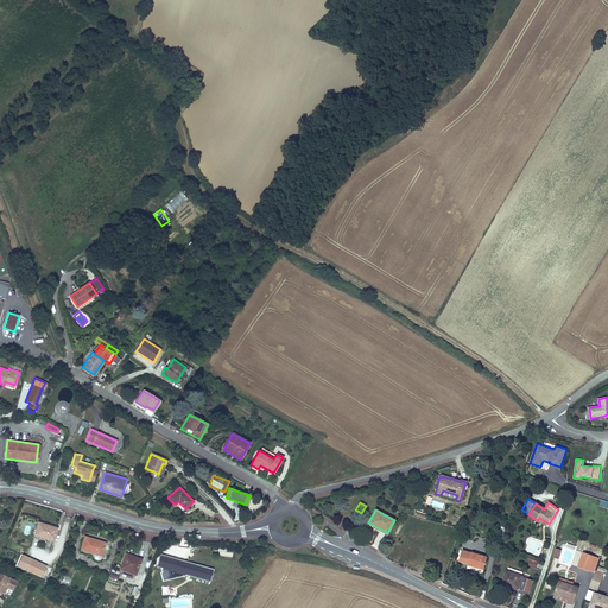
[(33,536),(54,542),(57,527),(38,521),(33,536)]
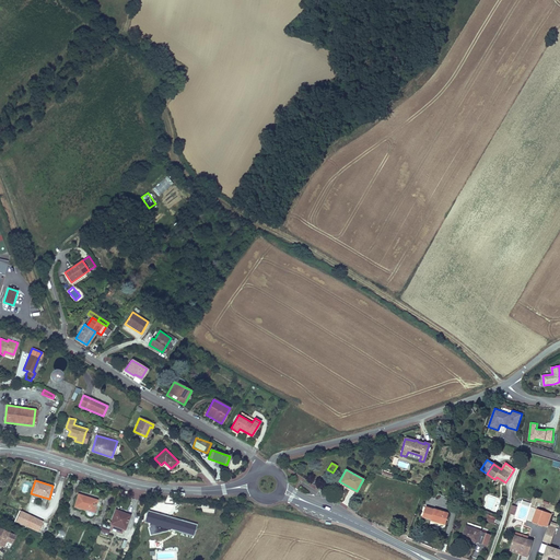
[(91,514),(93,514),(97,500),(79,494),(74,505),(88,510),(86,513),(88,514),(89,515),(91,514)]
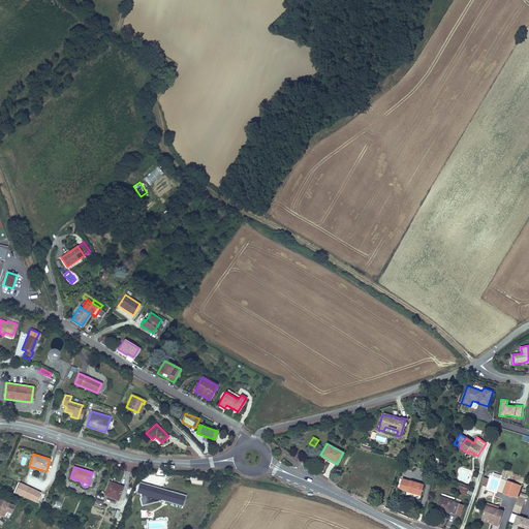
[(407,491),(421,495),(424,485),(410,481),(400,479),(398,488),(408,490),(407,491)]
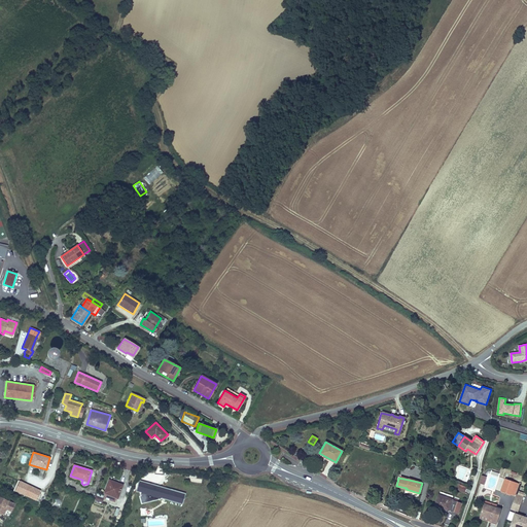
[(501,490),(514,494),(517,483),(505,478),(501,490)]
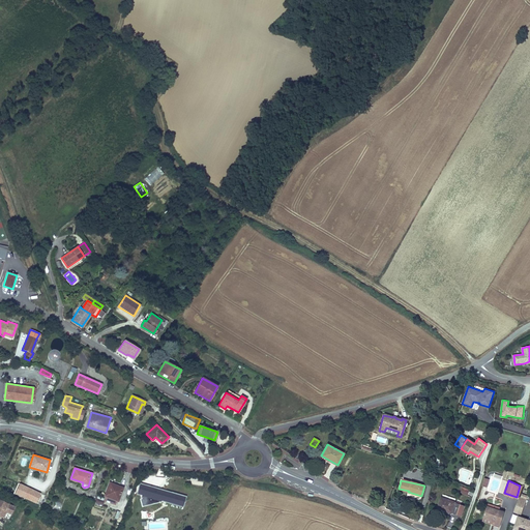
[(105,496),(118,500),(122,488),(109,482),(105,496)]
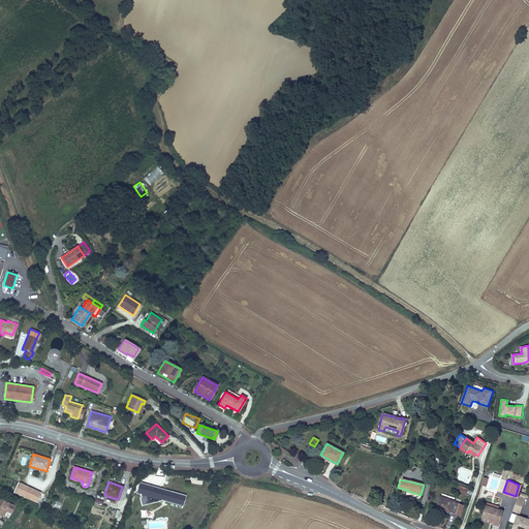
[(139,498),(142,506),(163,501),(183,506),(186,495),(139,481),(135,493),(139,494),(141,497),(139,498)]
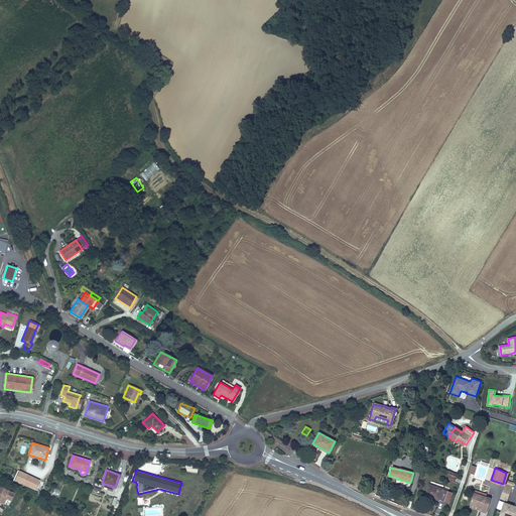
[(13,481),(24,486),(29,476),(17,471),(13,481)]
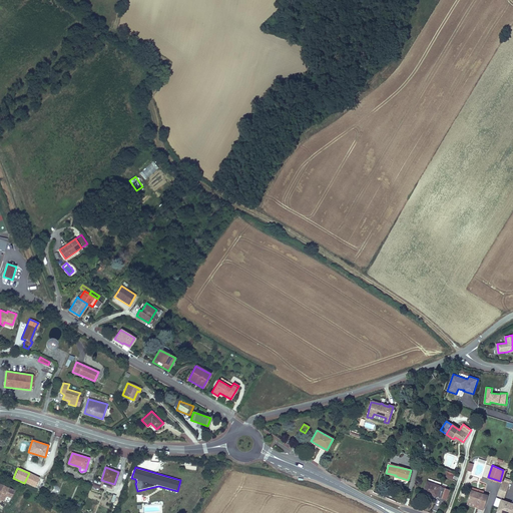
[(454,479),(455,474),(445,471),(444,476),(454,479)]
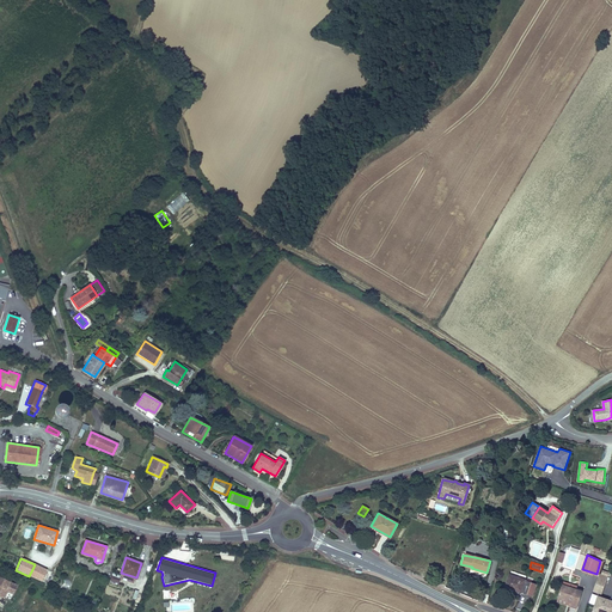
[(29,576),(41,581),(46,569),(35,564),(29,576)]
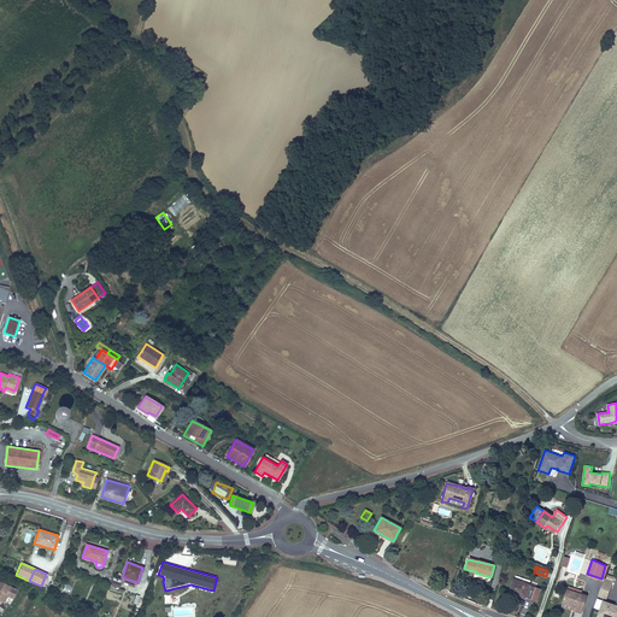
[(598,595),(607,599),(613,581),(606,579),(604,577),(604,580),(598,595)]
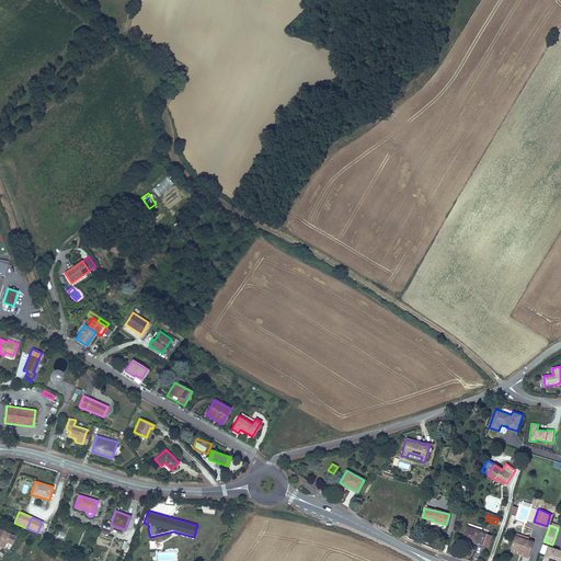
[(483,546),(487,535),(482,533),(467,527),(464,538),(483,546)]
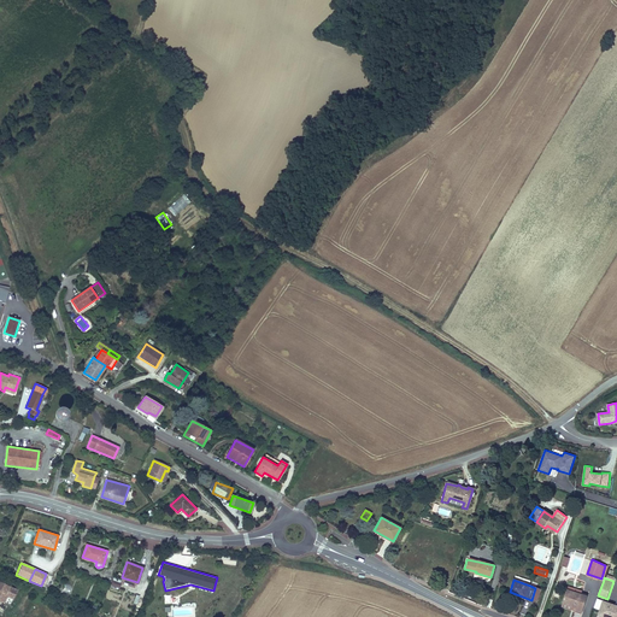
[(13,600),(18,591),(0,581),(0,601),(4,604),(7,598),(13,600)]
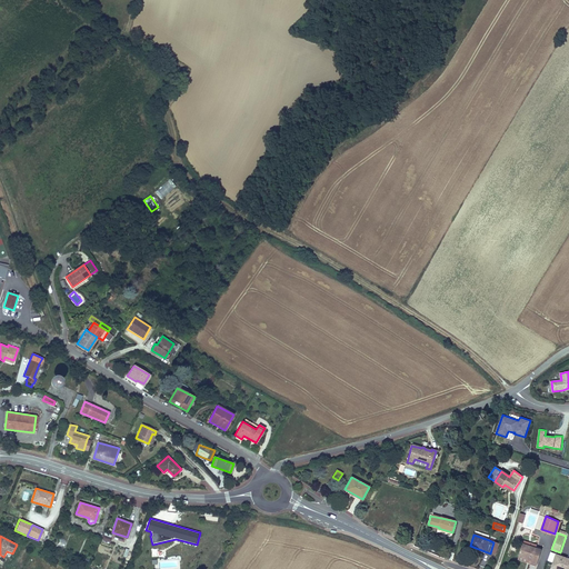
[(495,556),(499,545),(493,542),(490,553),(495,556)]
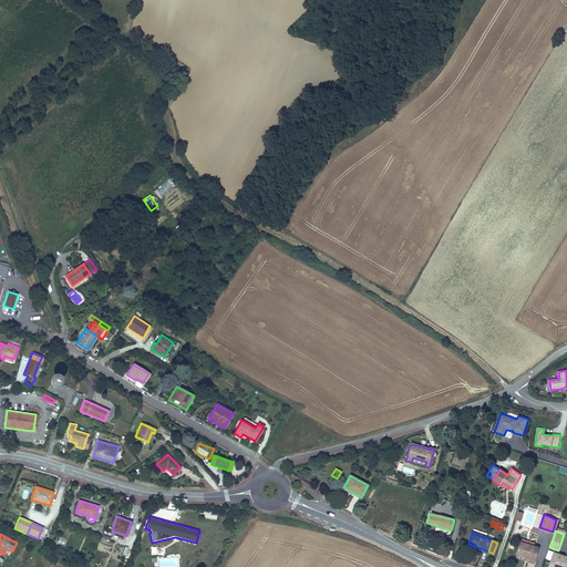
[(516,558),(534,564),(539,548),(533,547),(521,543),(516,558)]
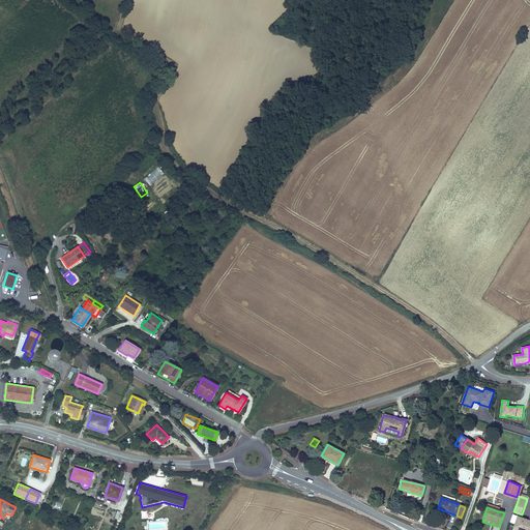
[(513,528),(520,529),(529,529),(529,518),(518,514),(518,516),(516,524),(513,528)]
